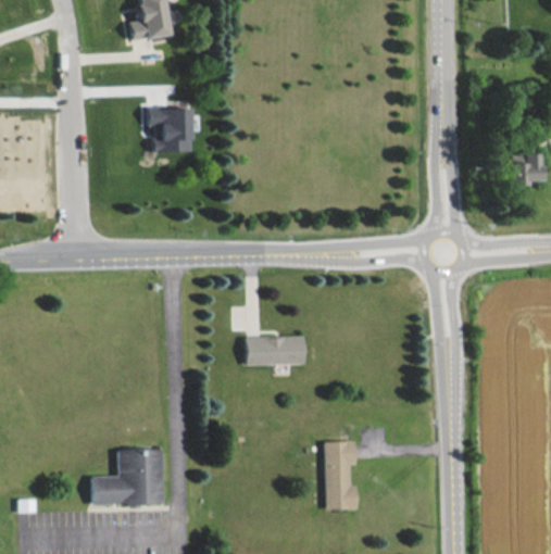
[(138,0),(141,21),(130,22),(133,40),(170,35),(164,0),(138,0)]
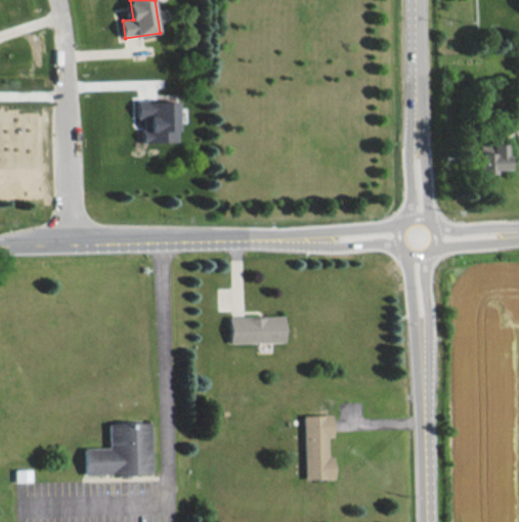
[(180,143),(179,101),(140,102),(140,119),(145,119),(146,143),(180,143)]
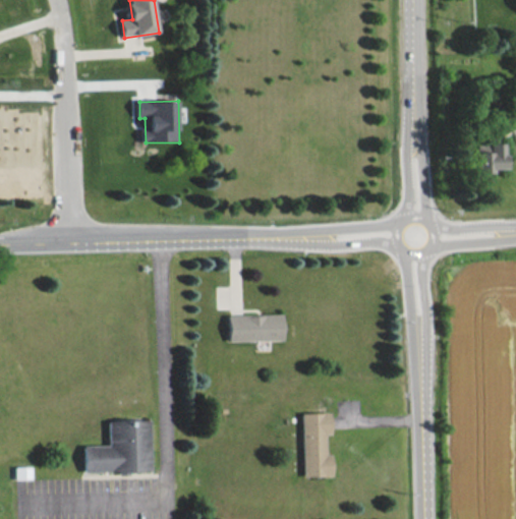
[(511,169),(510,154),(506,155),(506,140),(492,141),(492,145),(477,145),(478,174),(497,174),(497,170),(511,169)]
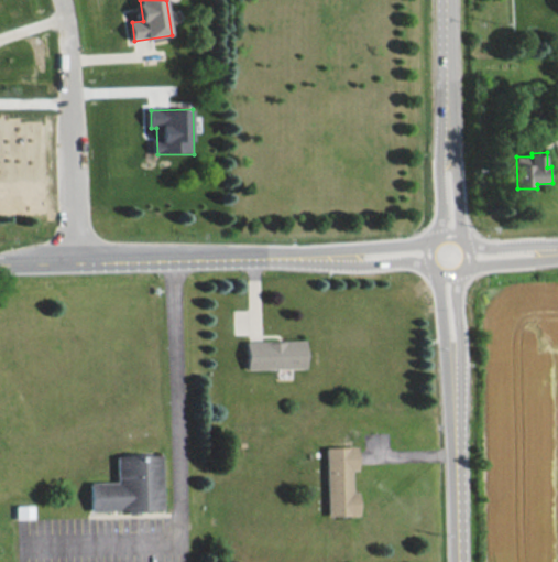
[(249,370),(308,369),(307,342),(248,343),(249,370)]
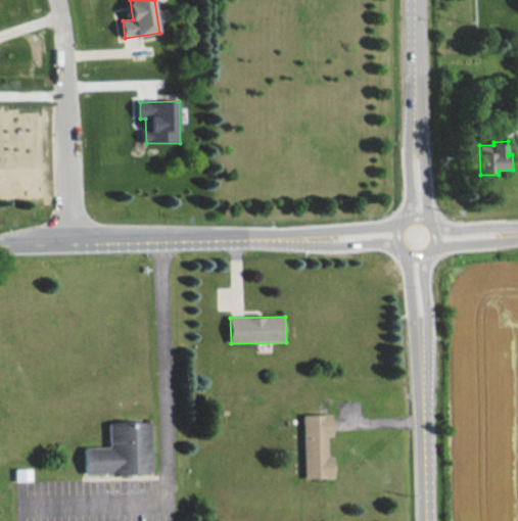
[(335,479),(335,457),(330,458),(329,437),(334,437),(334,415),(305,416),(307,479),(335,479)]
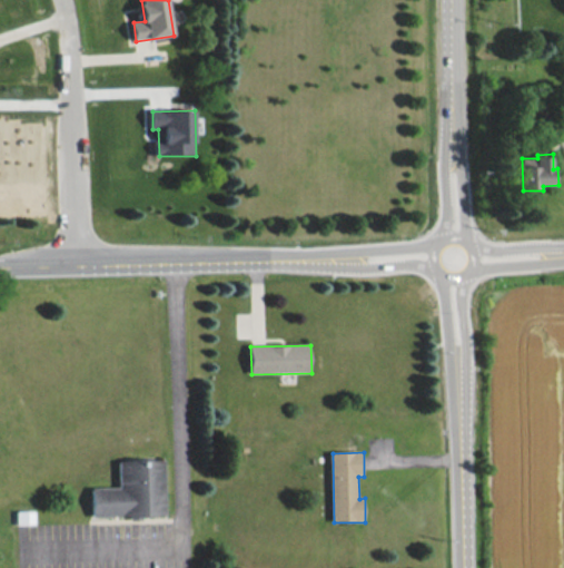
[(166,460),(120,461),(121,488),(92,488),(94,518),(132,517),(132,518),(167,518),(166,460)]
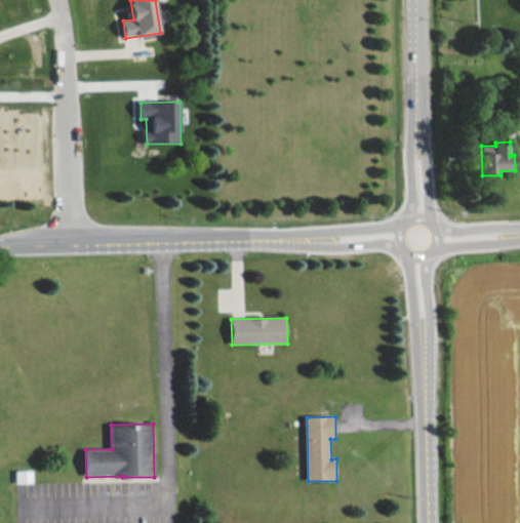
All buildings are outlined.
